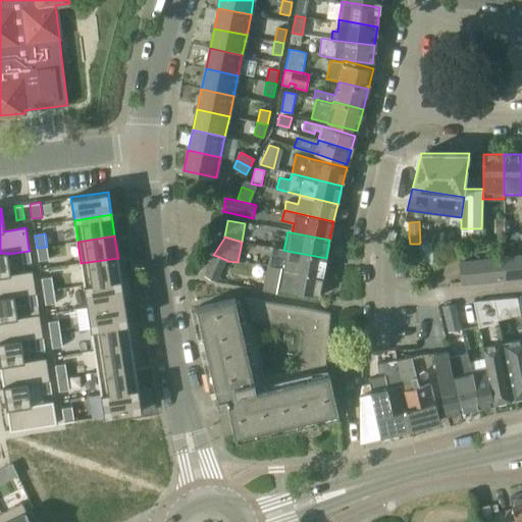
[(421,265),(432,265),(431,242),(420,243),(419,243),(421,265)]
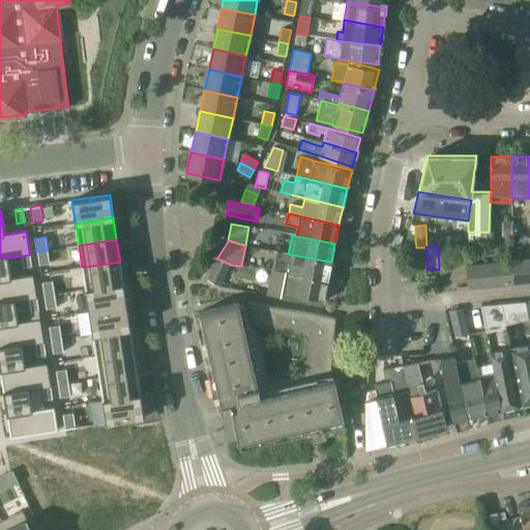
[(48,251),(37,252),(39,265),(50,264),(48,251)]
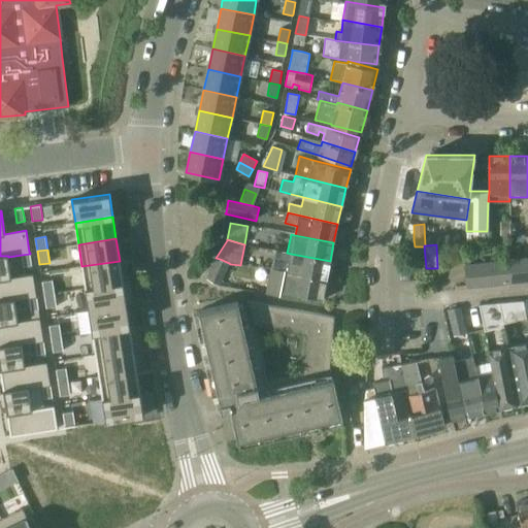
[(274,250),(270,268),(327,279),(330,261),(291,254),(287,253),(274,250)]
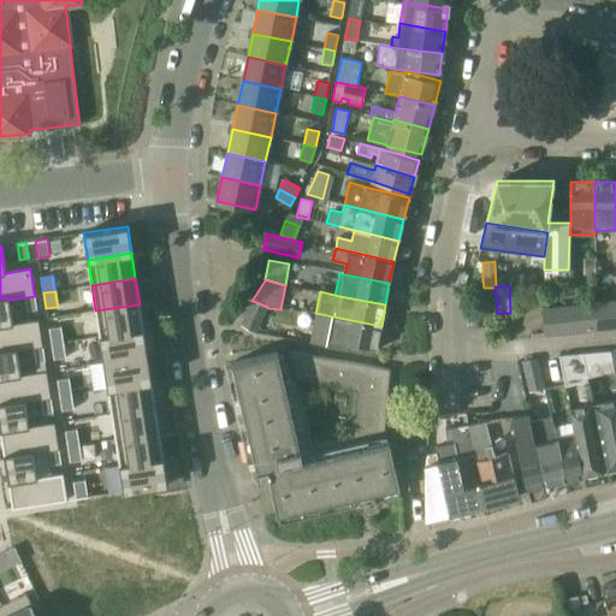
[(35,296),(25,297),(28,312),(36,311),(35,296)]
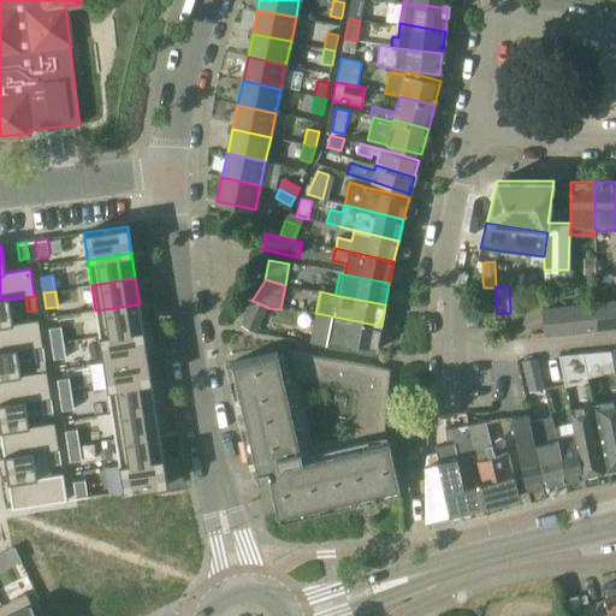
[(10,298),(0,298),(0,351),(17,349),(17,351),(33,348),(42,347),(42,345),(39,320),(13,324),(10,300),(10,298)]
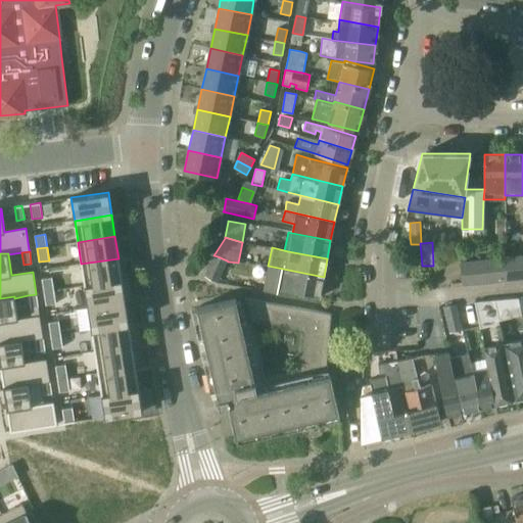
[(522,278),(522,254),(502,257),(504,281),(522,278)]
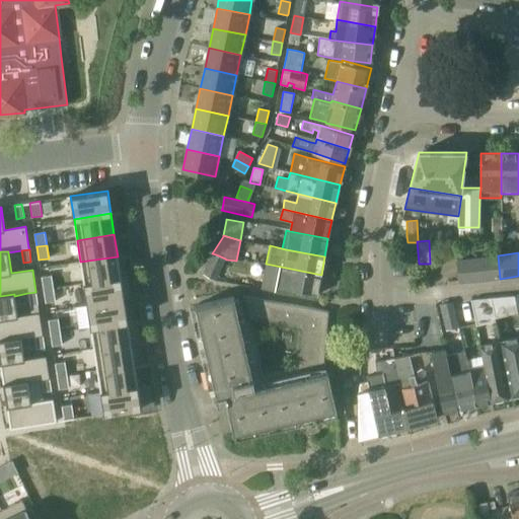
[(212,253),(203,274),(215,280),(225,258),(216,254),(212,253)]
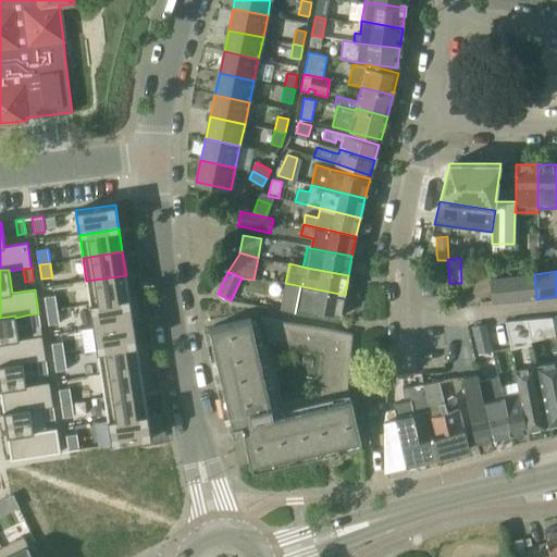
[(490,280),(492,305),(536,299),(534,274),(490,280)]
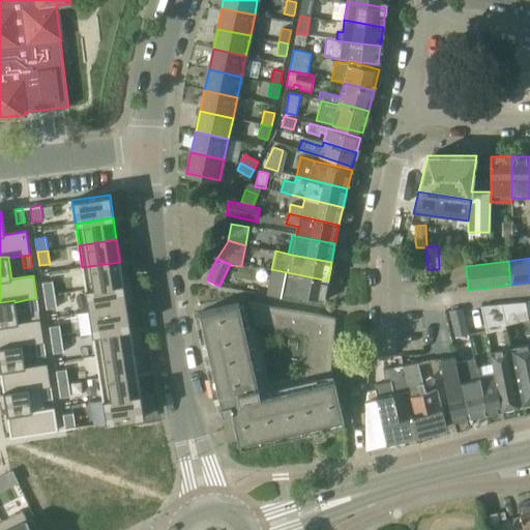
[(120,262),(82,267),(86,290),(123,284),(120,262)]
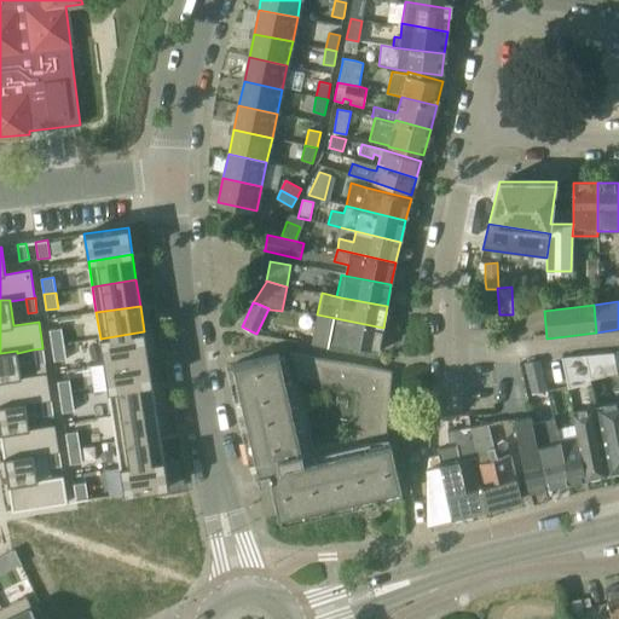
[(317,314),(311,342),(318,345),(329,347),(329,342),(329,341),(334,342),(379,352),(383,328),(317,314)]
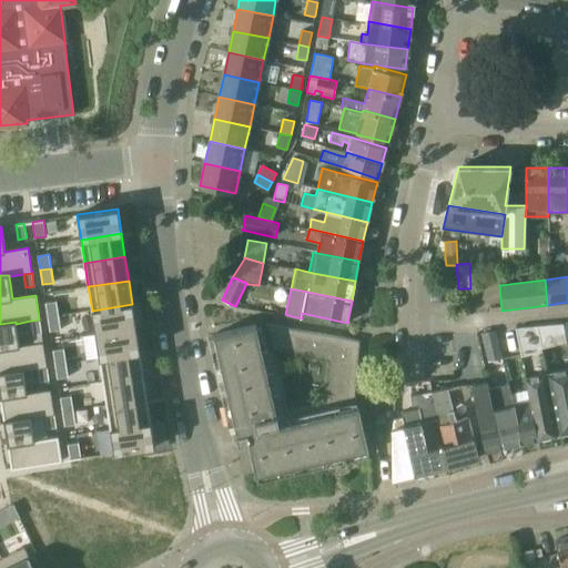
[(56,302),(44,303),(47,317),(58,315),(56,302)]
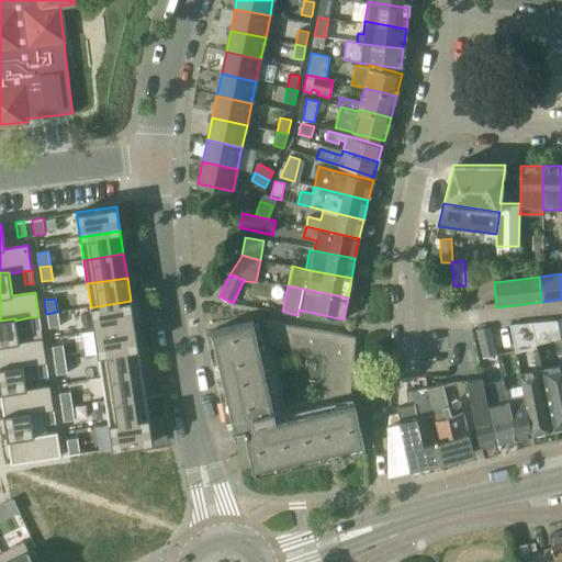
[(131,301),(91,307),(94,330),(134,324),(131,301)]
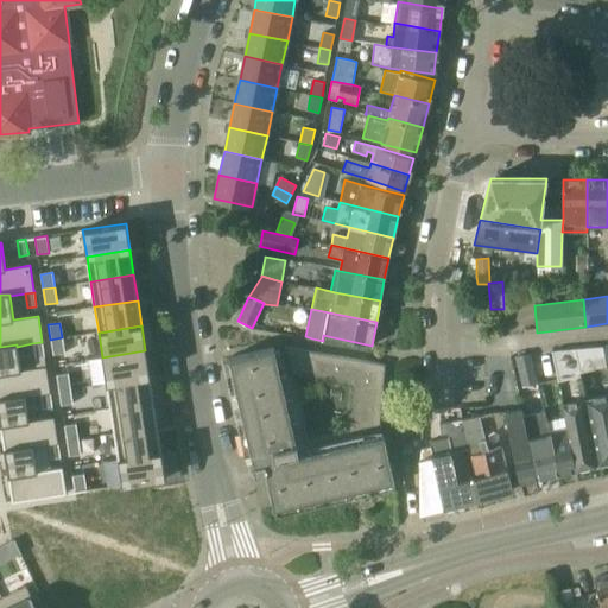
[(62,337),(50,340),(52,355),(64,353),(62,337)]
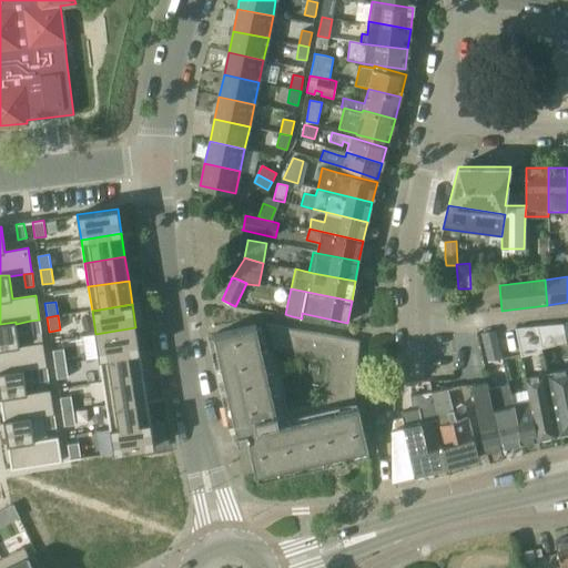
[(39,320),(30,321),(32,334),(41,333),(39,320)]
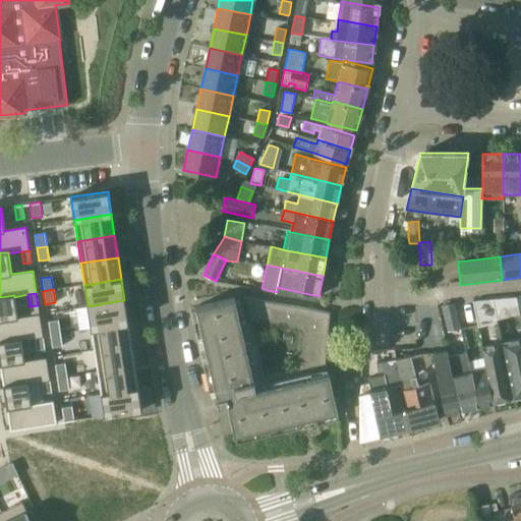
[(14,295),(0,297),(0,342),(21,339),(21,340),(35,338),(43,337),(43,336),(39,314),(18,317),(14,297),(14,295)]
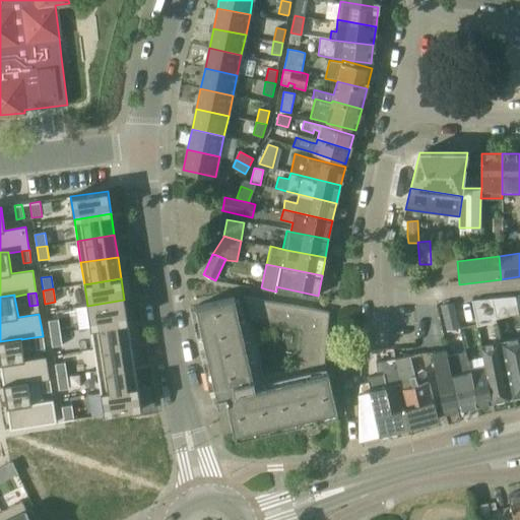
[(235,435),(275,426),(337,410),(328,372),(256,389),(234,297),(196,306),(217,400),(226,398),(235,435)]
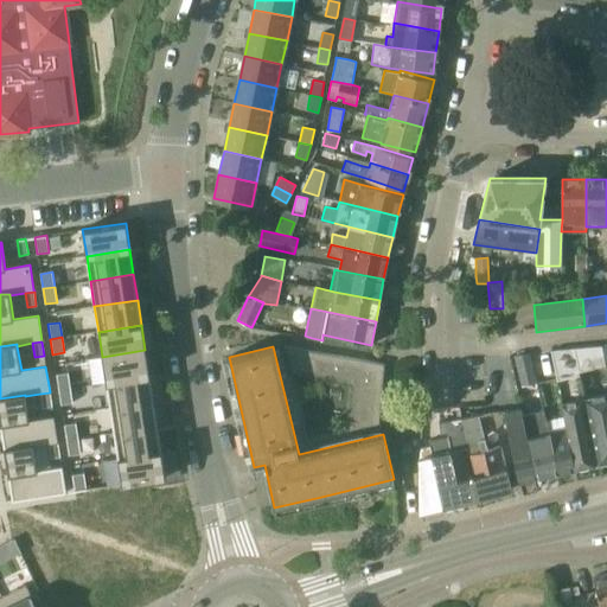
[(384,364),(283,346),(291,375),(352,385),(347,432),(378,425),(384,364)]
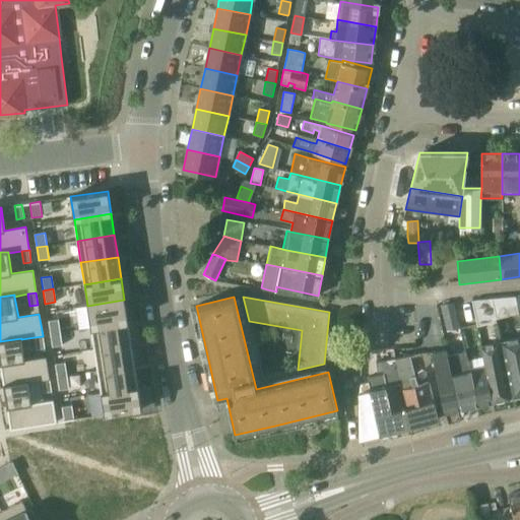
[(515,297),(492,299),(496,318),(508,316),(506,307),(517,305),(515,297)]
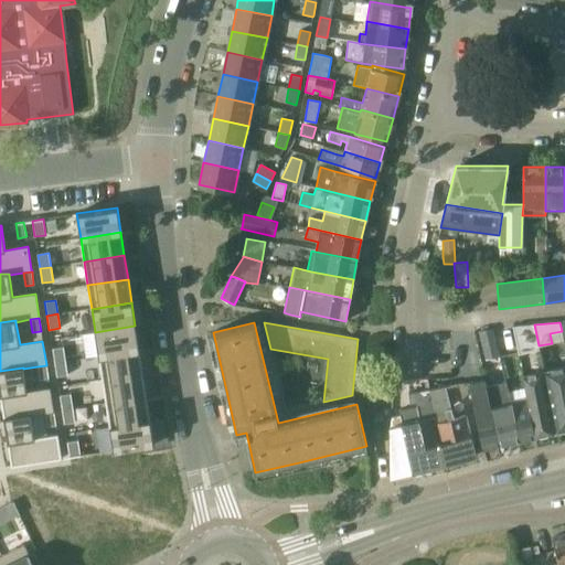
[(539,350),(537,347),(539,345),(534,324),(512,327),(518,353),(539,350)]
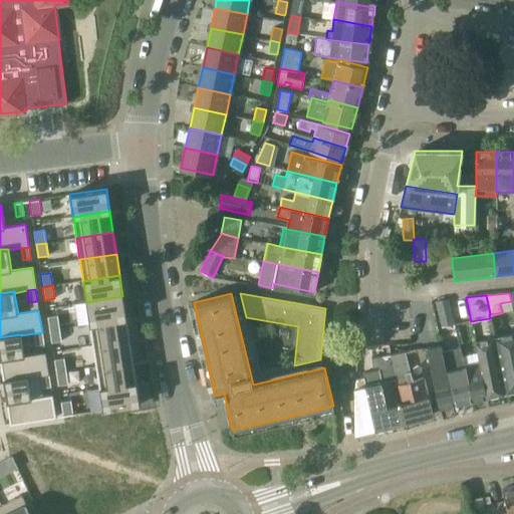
[(122,296),(86,302),(89,323),(126,318),(122,296)]
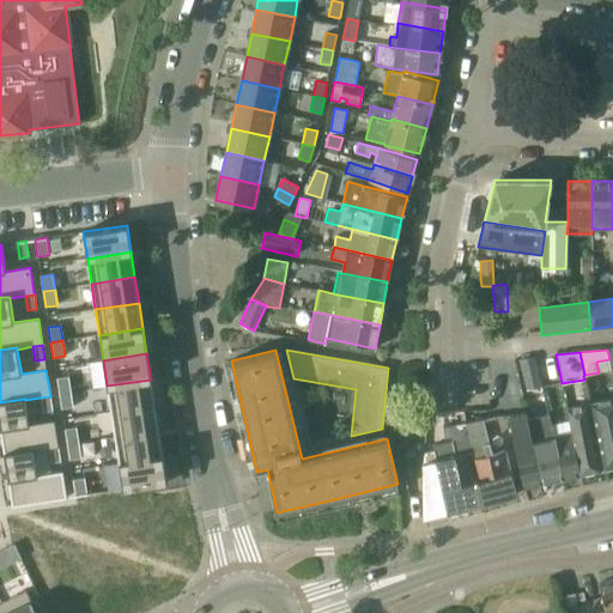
[(539,372),(535,357),(520,359),(522,376),(539,372)]
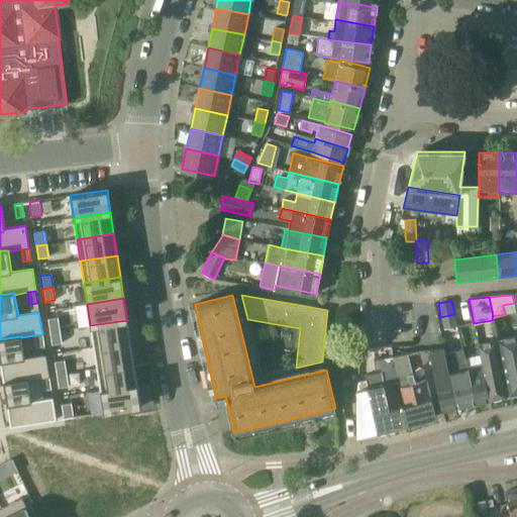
[(58,317),(47,319),(49,332),(60,330),(58,317)]
